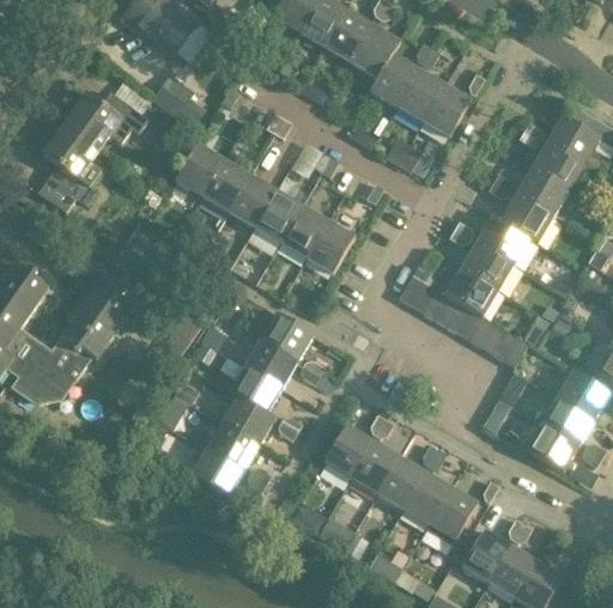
[(195,22),(168,0),(135,0),(123,17),(170,54),(173,50),(188,64),(211,35),(194,23),(195,22)]
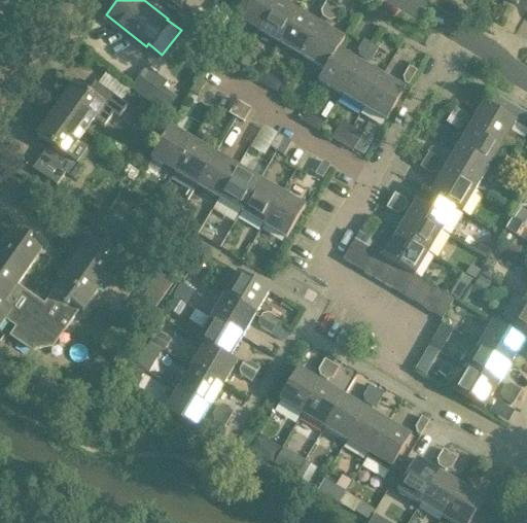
[(255,28),(272,0),(240,0),(232,14),(255,28)]
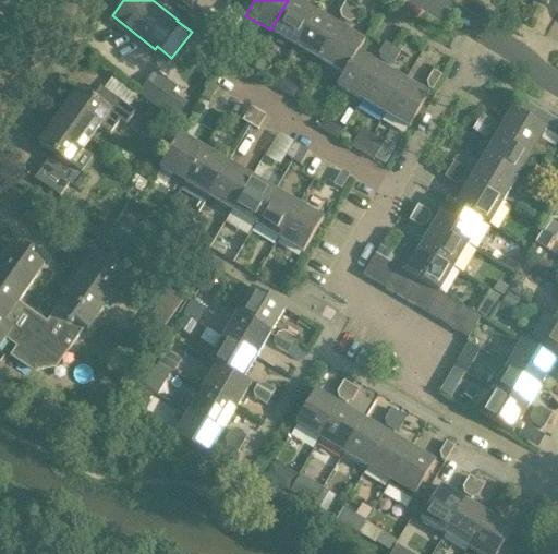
[(294,44),(314,9),(299,0),(288,0),(270,29),(294,44)]
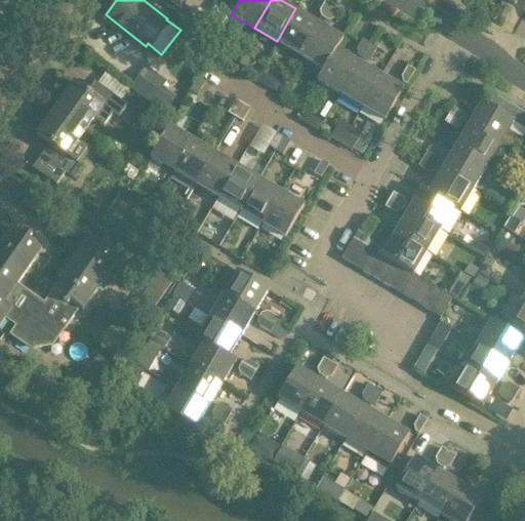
[(321,14),(324,16),(332,2),(328,0),(324,0),(319,8),(321,14)]
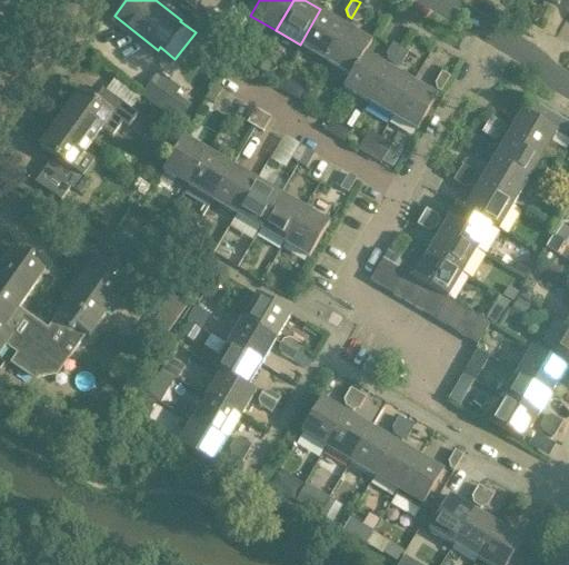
[(368,7),(360,2),(351,18),(355,20),(361,18),(368,7)]
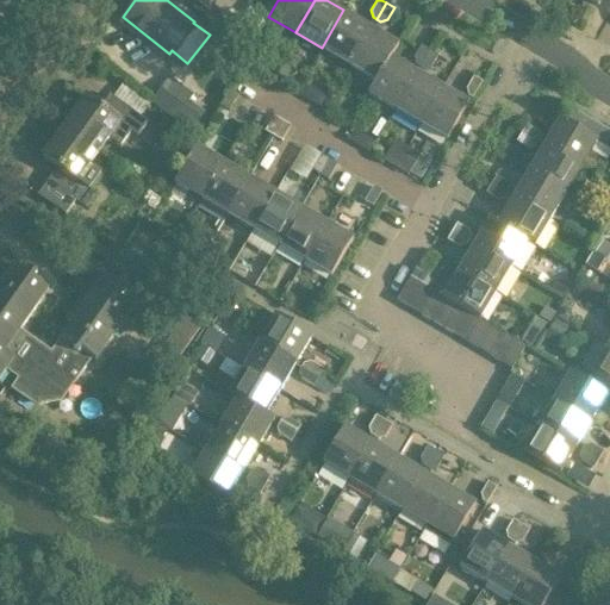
[(226,4),(219,14),(253,38),(268,17),(250,4),(242,16),(226,4)]
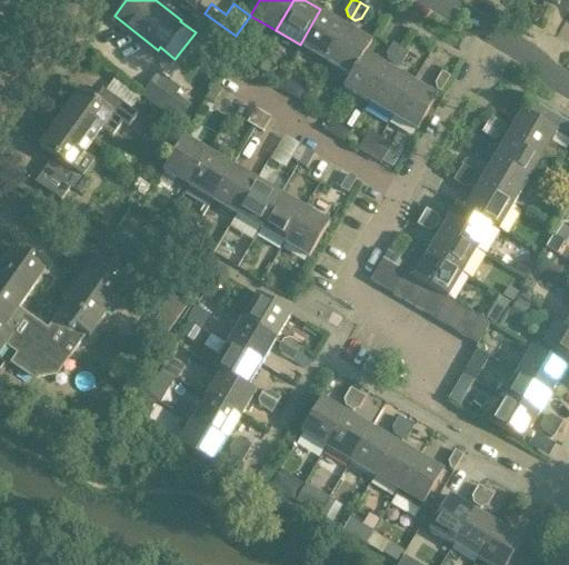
[(323,59),(345,23),(320,9),(300,45),(323,59)]
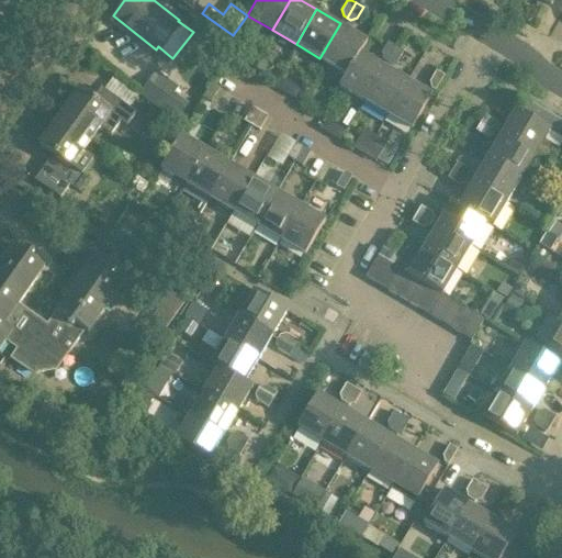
[(343,71),(357,48),(358,48),(364,37),(340,23),(319,58),(343,71)]
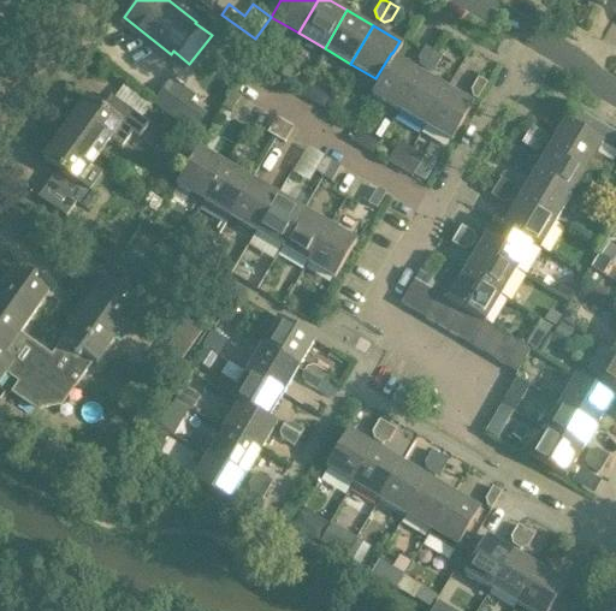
[(420,63),(424,65),(433,48),(426,43),(418,55),(420,63)]
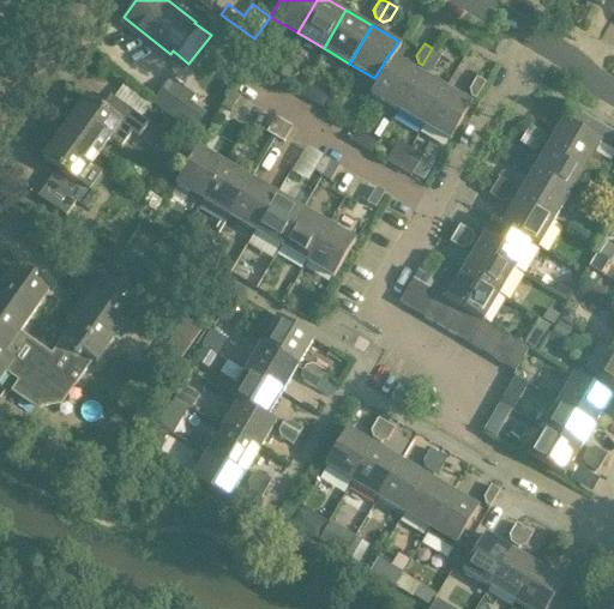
[(440,53),(432,48),(422,65),(426,67),(433,65),(440,53)]
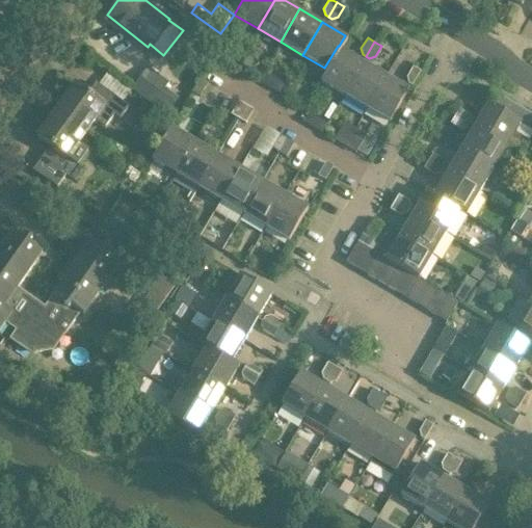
[(342,93),(362,59),(339,46),(338,46),(324,68),(318,78),(342,93)]
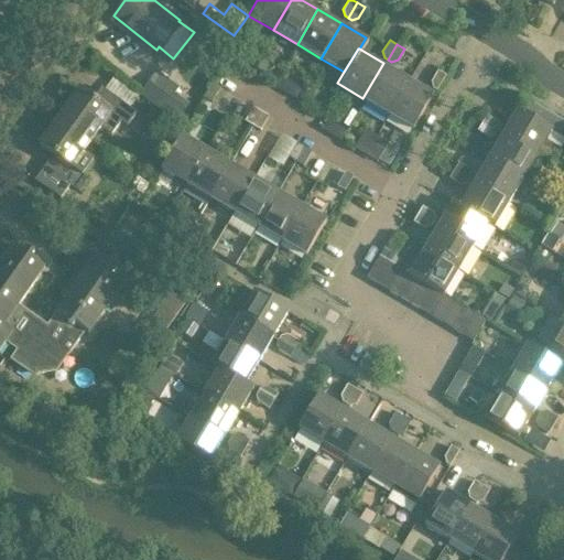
[(263,55),(255,71),(262,75),(266,70),(271,60),(263,55)]
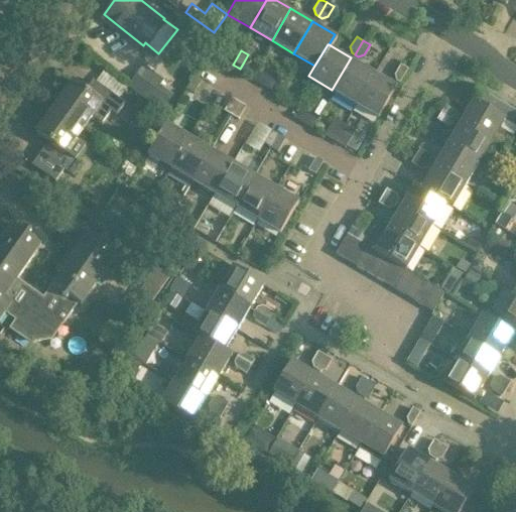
[(354,103),(373,71),(351,57),(332,90),(354,103)]
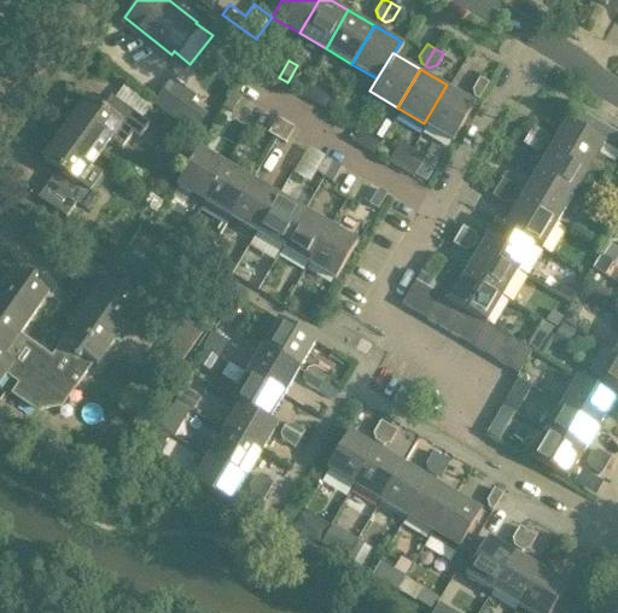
[(478,97),(488,80),(481,75),(472,87),(474,94),(478,97)]
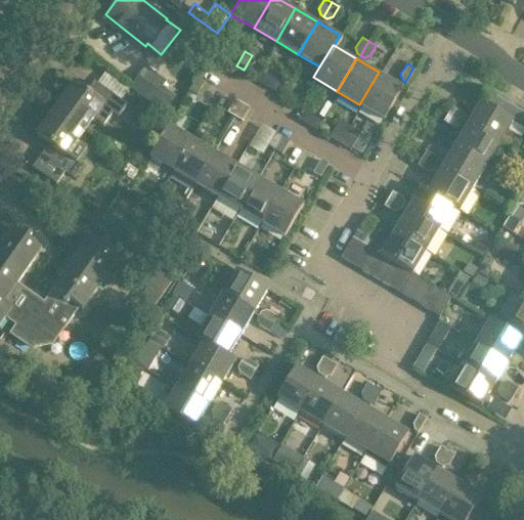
[(145,65),(129,85),(164,111),(176,94),(162,85),(166,80),(145,65)]
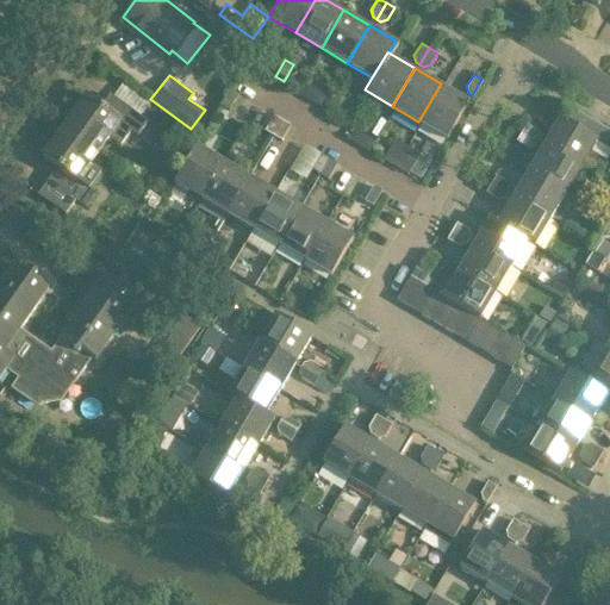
[(306,83),(300,93),(311,100),(317,89),(306,83)]
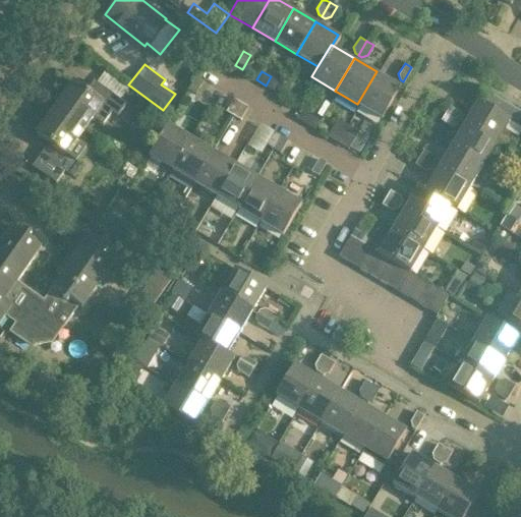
[(377,71),(357,104),(381,117),(399,84),(377,71)]
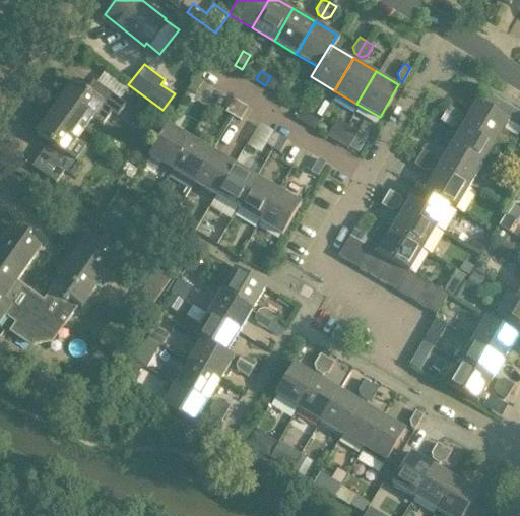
[(195,91),(203,78),(196,73),(188,86),(195,91)]
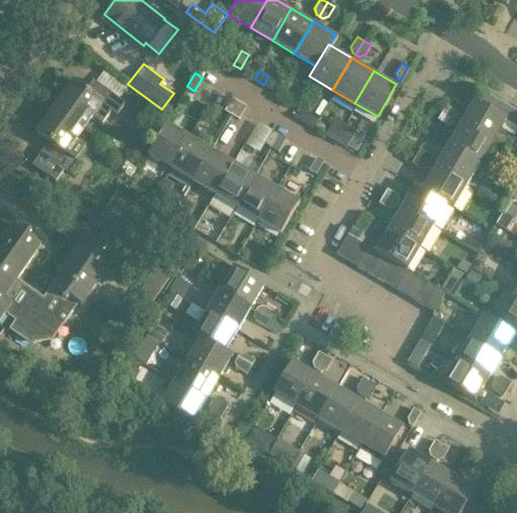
[(80,124),(89,113),(101,122),(111,109),(116,113),(124,101),(90,77),(83,87),(71,78),(53,103),(80,124)]
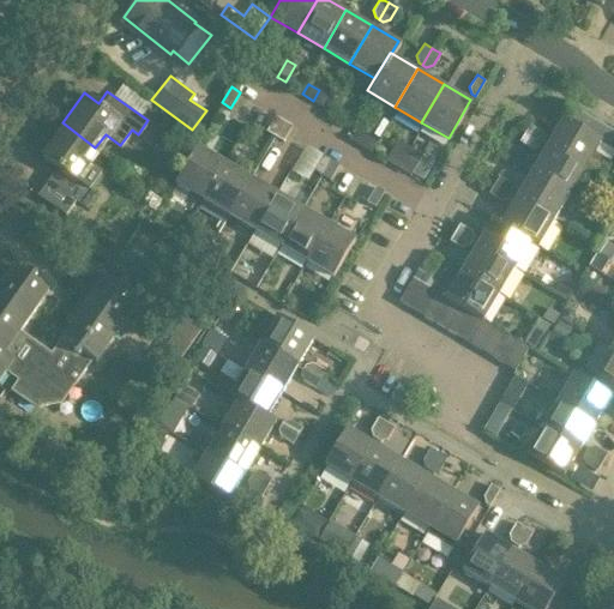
[(613,128),(575,106),(566,119),(561,116),(546,143),(583,166),(599,140),(613,149),(613,128)]
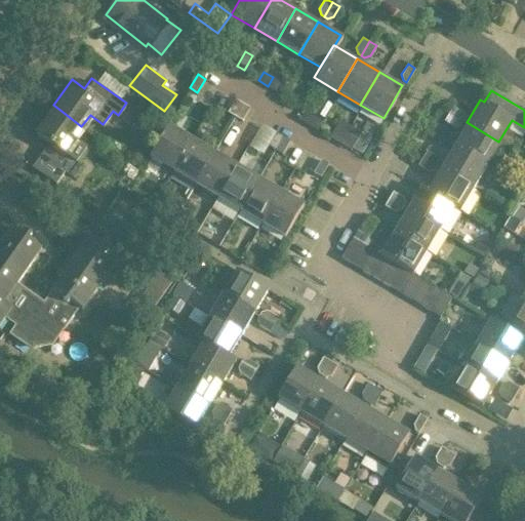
[(228,111),(233,114),(241,99),(235,96),(228,111)]
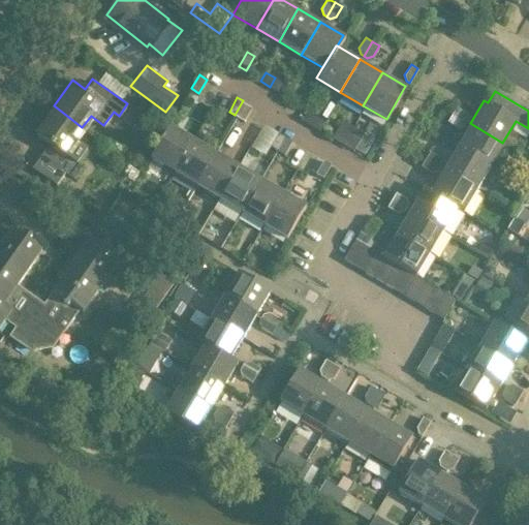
[(141,98),(133,106),(142,113),(149,103),(141,98)]
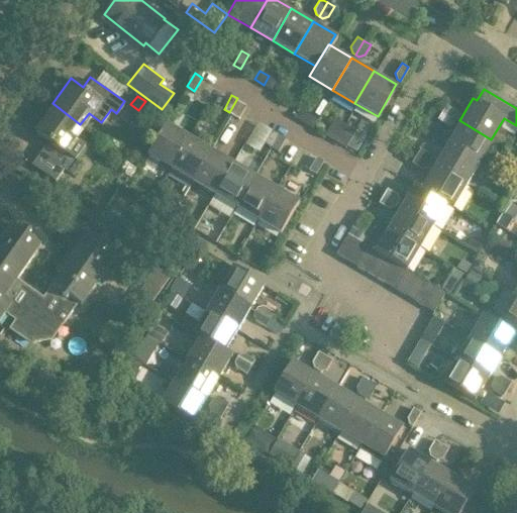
[(239,117),(246,104),(237,98),(229,112),(239,117)]
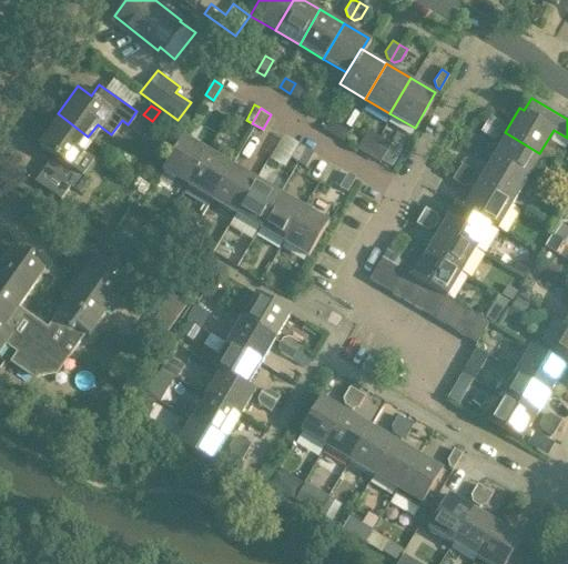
[(88,137),(58,113),(37,141),(51,152),(43,163),(78,189),(87,177),(80,172),(90,158),(79,150),(88,137)]
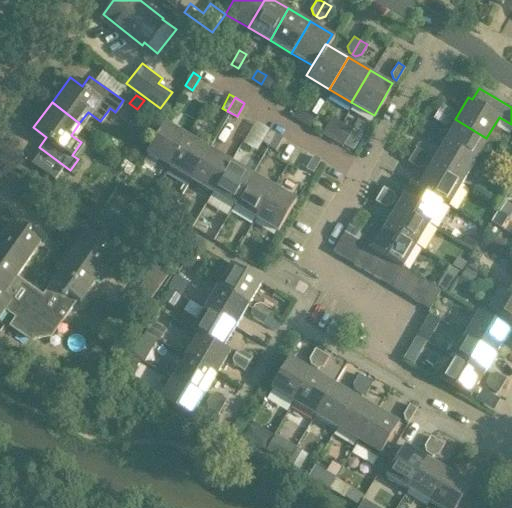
[(441,103),(437,110),(451,118),(452,116),(451,109),(441,103)]
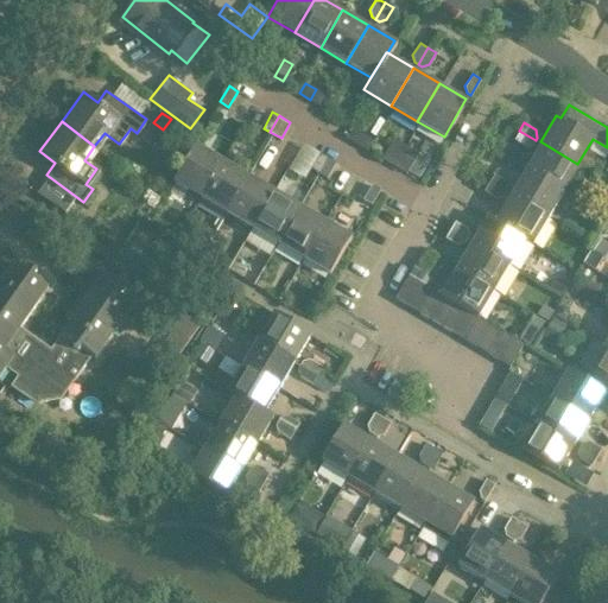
[(534,141),(536,140),(519,131),(514,138),(526,146),(534,141)]
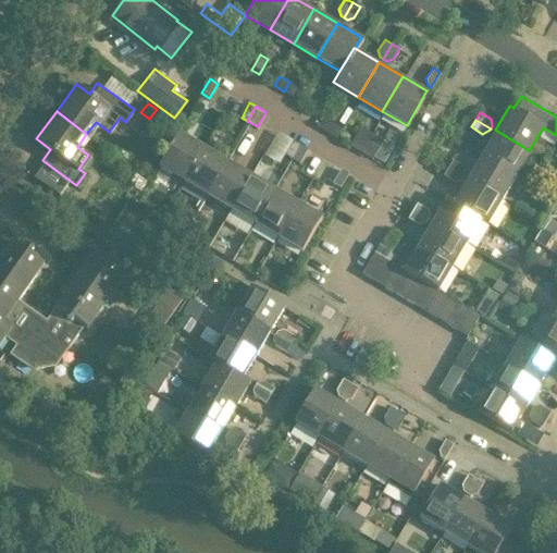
[(481,154),(515,173),(529,150),(495,130),(481,154)]
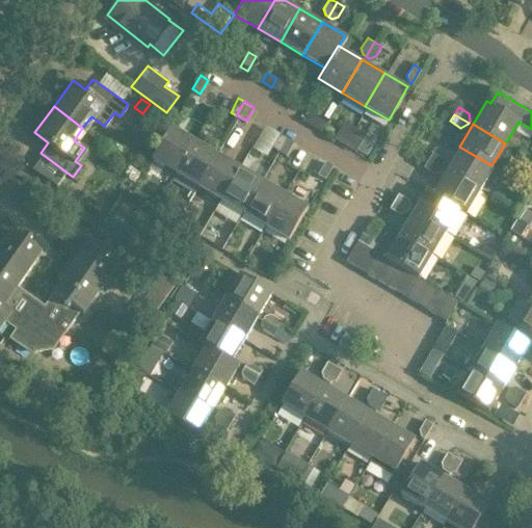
[(173,170),(192,138),(168,125),(150,157),(173,170)]
